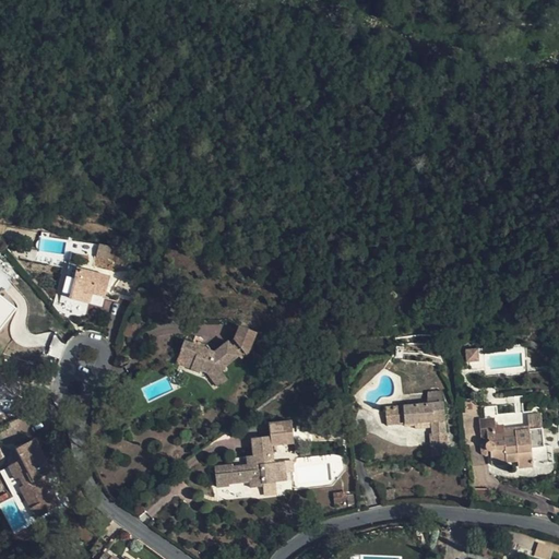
[(68,297),(76,269),(61,296),(68,297)]
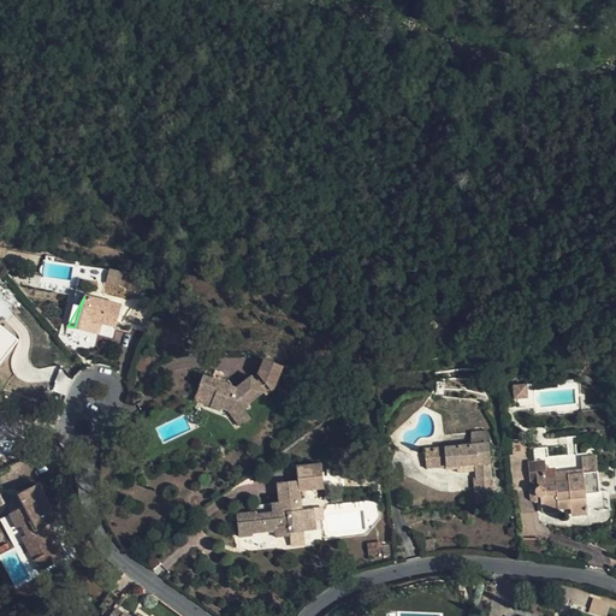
[(120,306),(84,296),(75,327),(90,332),(93,321),(114,327),(120,306)]
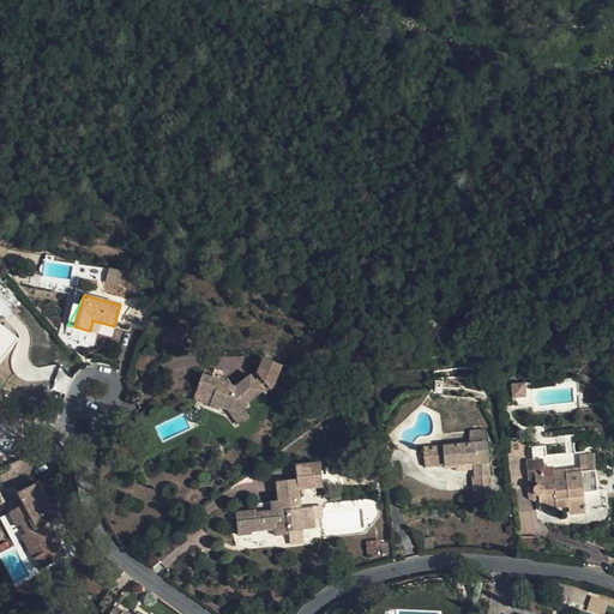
[(0,365),(19,337),(0,324),(8,312),(0,305),(0,365)]
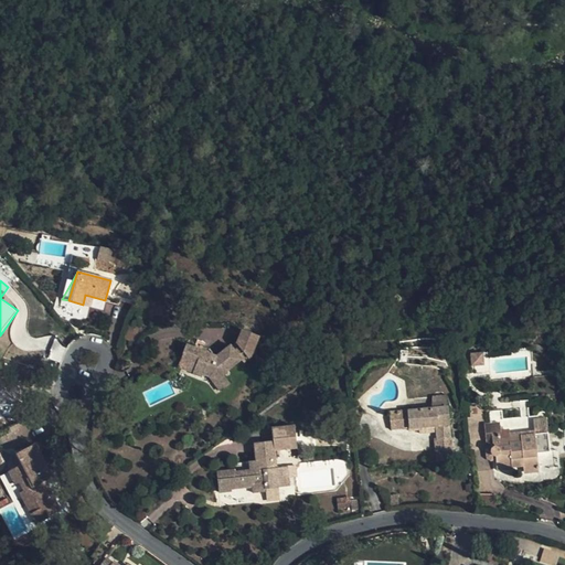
[(243,328),(237,344),(241,349),(235,353),(232,349),(228,344),(215,355),(211,359),(204,356),(206,352),(185,344),(180,356),(195,363),(192,372),(201,375),(202,373),(208,375),(220,391),(228,383),(222,373),(241,359),(243,362),(251,356),(259,334),(243,328)]
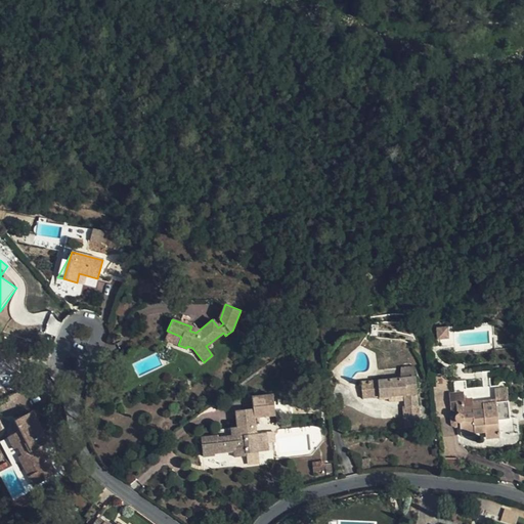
[(223,323),(220,319),(215,323),(218,328),(223,323)]
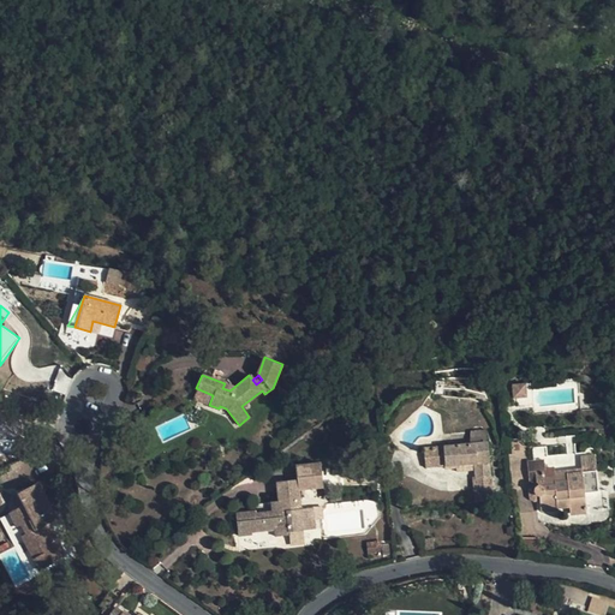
[(302,393),(306,386),(294,376),(290,383),(302,393)]
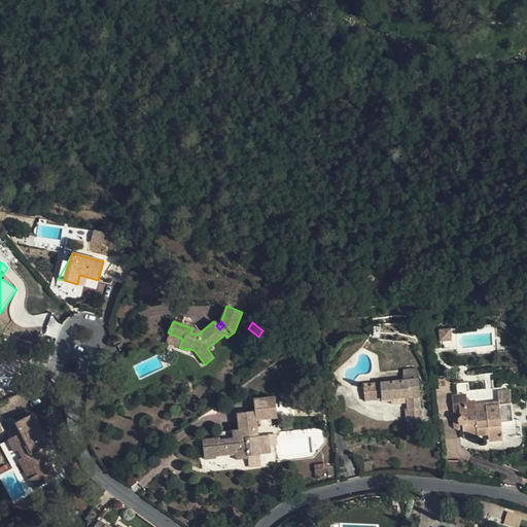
[(438,329),(440,341),(452,340),(450,328),(438,329)]
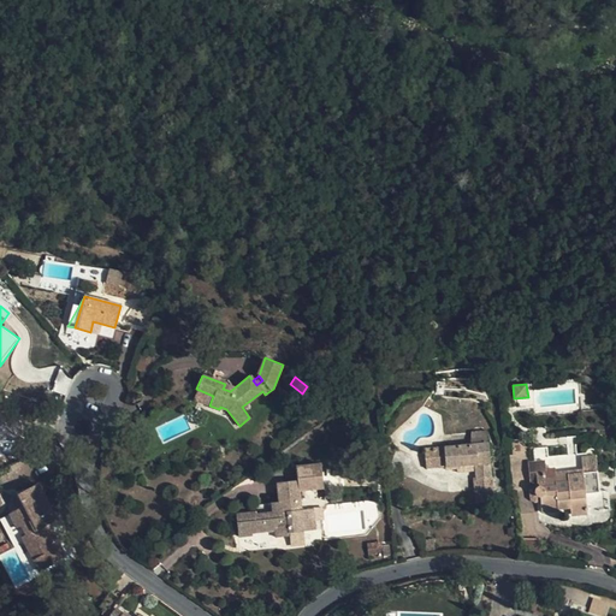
[(313,391),(307,386),(302,394),(307,398),(313,391)]
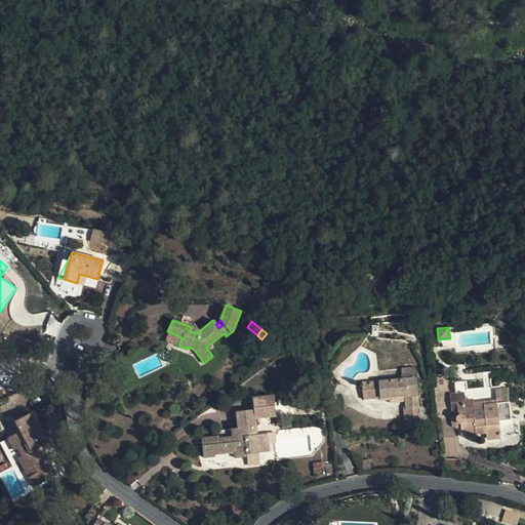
[(164,340),(178,346),(182,337),(167,331),(164,340)]
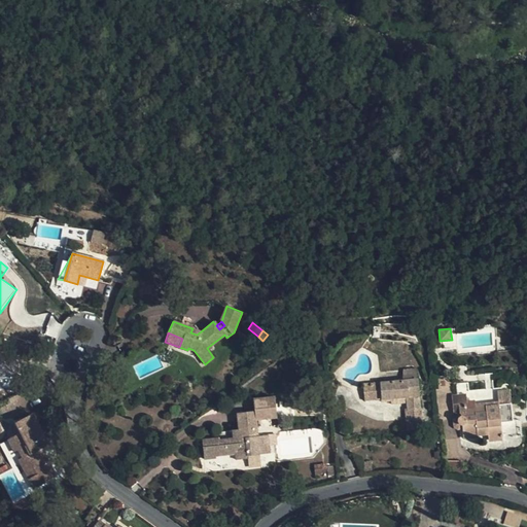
[(458,347),(448,348),(449,358),(459,357),(458,350),(458,347)]
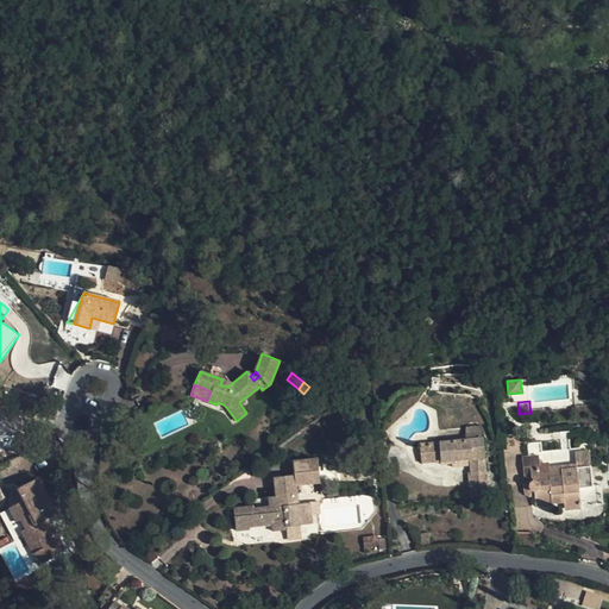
[(481,427),(466,428),(466,439),(482,438),(481,427)]
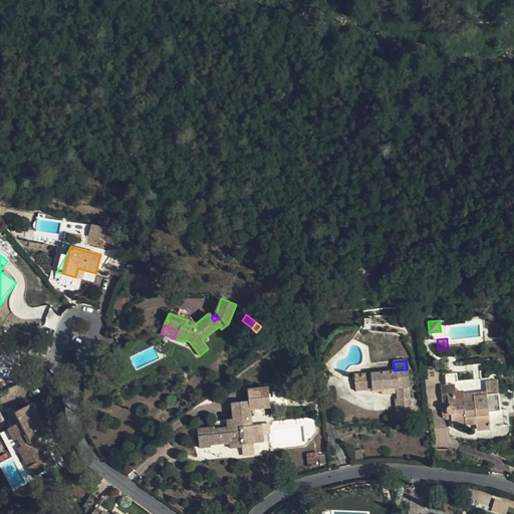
[(399,420),(412,419),(410,398),(409,398),(407,369),(394,370),(354,373),(355,391),(371,390),(371,393),(381,392),(380,389),(396,388),(397,394),(397,399),(401,399),(402,409),(398,409),(399,420)]
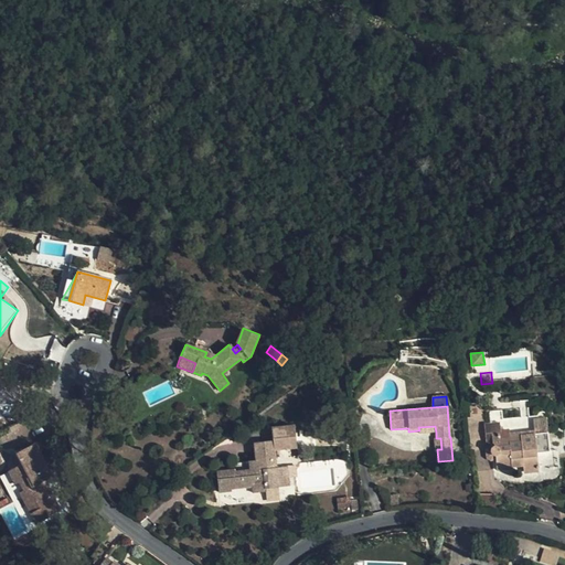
[(547,434),(546,420),(532,422),(534,435),(547,434)]
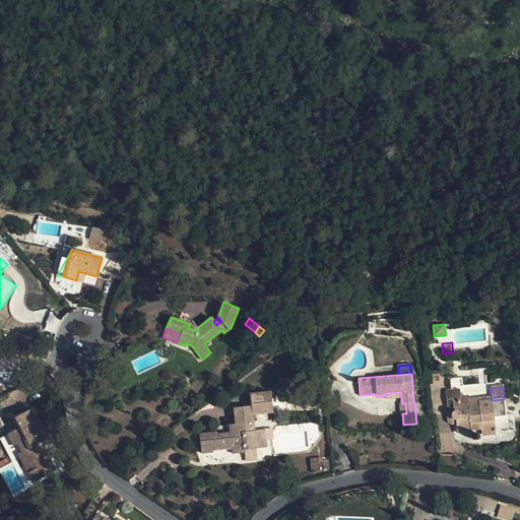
[(460,390),(445,391),(447,408),(454,407),(454,411),(452,412),(451,415),(451,417),(452,418),(455,420),(456,432),(471,430),(471,428),(480,428),(480,434),(495,433),(493,416),(505,414),(504,399),(492,400),(477,402),(477,400),(468,401),(468,397),(460,398),(460,390)]
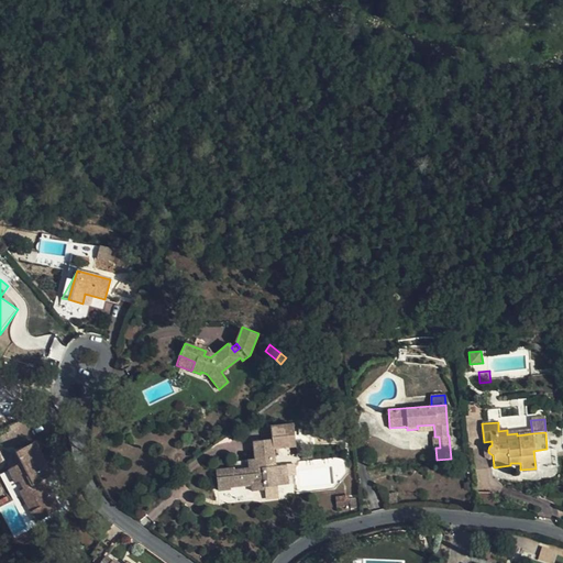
[(287,485),(286,476),(286,465),(275,466),(272,440),(254,441),(255,459),(250,460),(251,468),(233,471),(233,468),(216,471),(218,489),(231,488),(231,486),(252,484),(252,492),(265,489),(265,487),(287,485)]
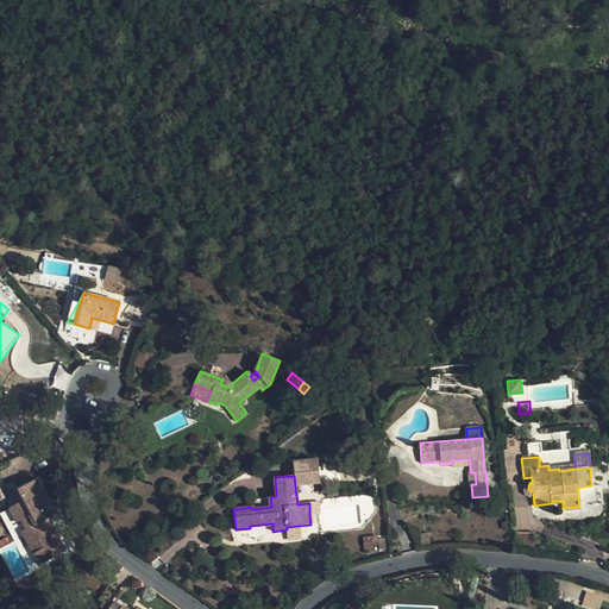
[(49,547),(54,556),(64,550),(48,518),(44,519),(41,512),(51,507),(37,478),(17,488),(23,501),(8,508),(16,521),(16,522),(22,521),(25,528),(20,531),(33,554),(49,547)]
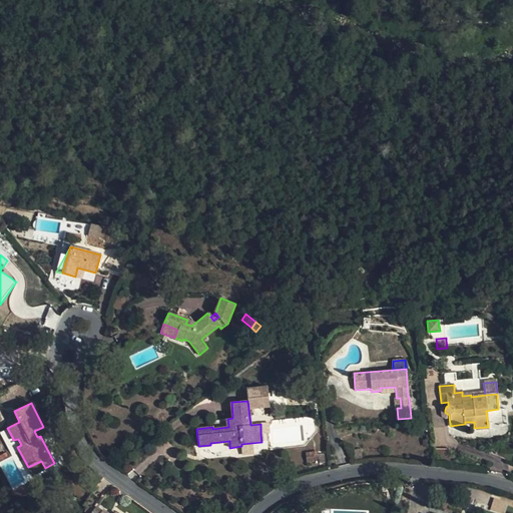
[(261,424),(261,434),(270,433),(269,423),(261,424)]
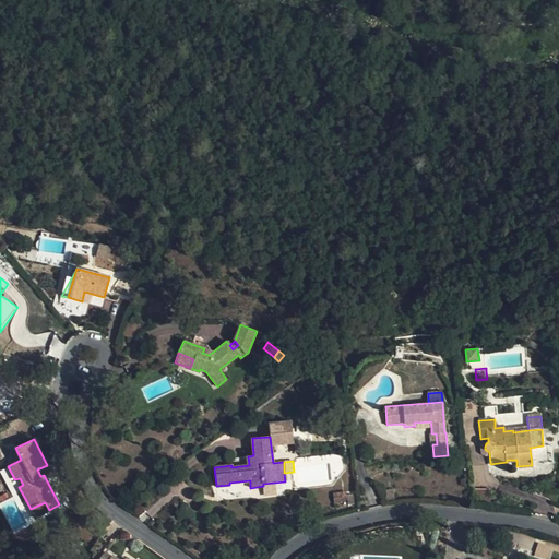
[(40,476),(44,475),(50,472),(47,465),(37,470),(40,476)]
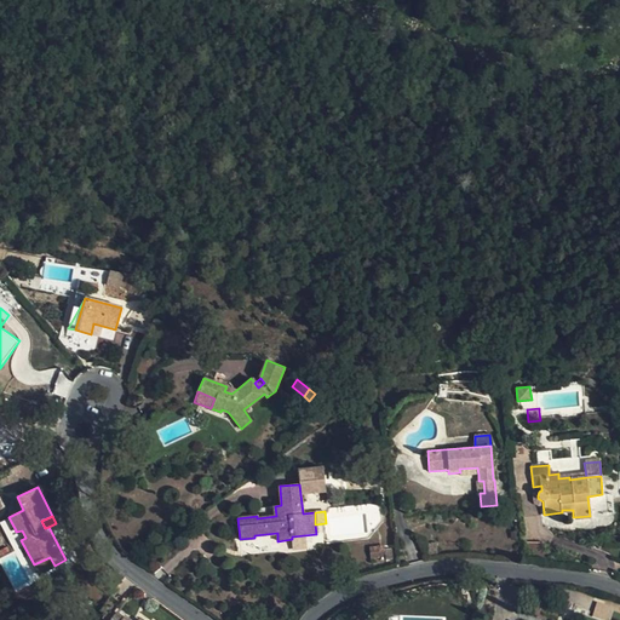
[(0,524),(6,535),(16,530),(9,517),(0,521),(0,524)]
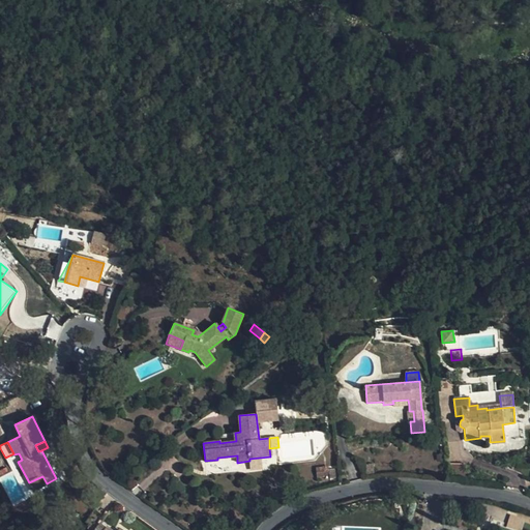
[(328,476),(327,470),(327,467),(315,468),(316,477),(328,476)]
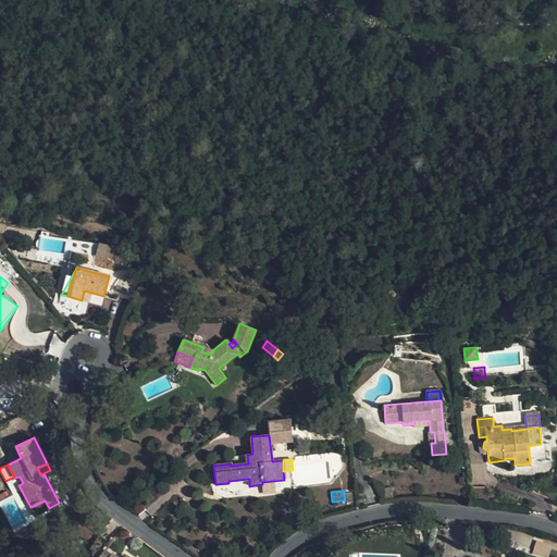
[(35,516),(49,508),(45,500),(31,507),(35,516)]
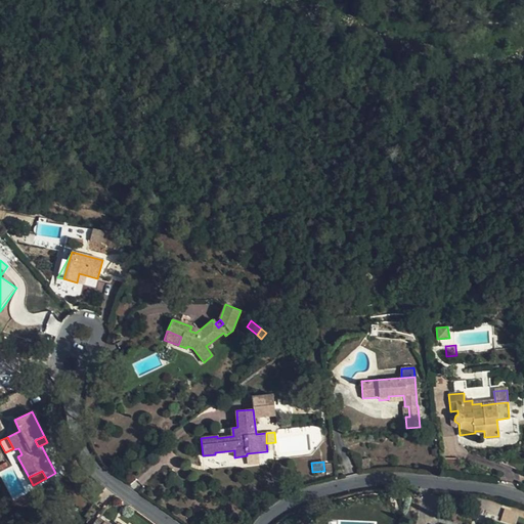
[(99,489),(93,484),(91,486),(94,489),(89,496),(86,493),(83,496),(90,501),(99,489)]
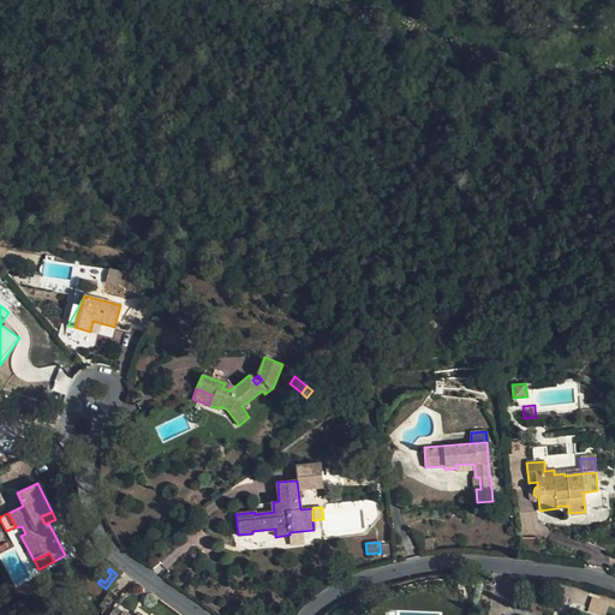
[(108,611),(119,597),(111,590),(99,605),(108,611)]
